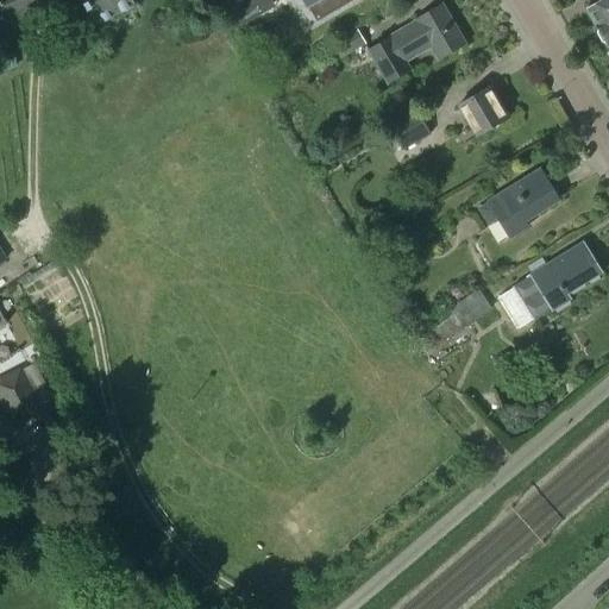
[(0,0),(0,26),(37,12),(32,0),(0,0)]
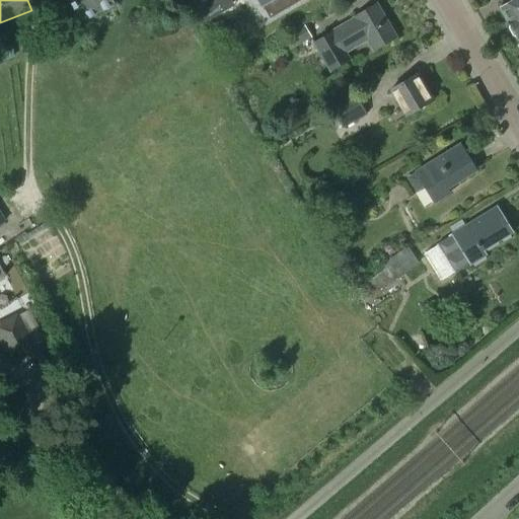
[(116,4),(113,0),(70,0),(83,22),(116,4)]
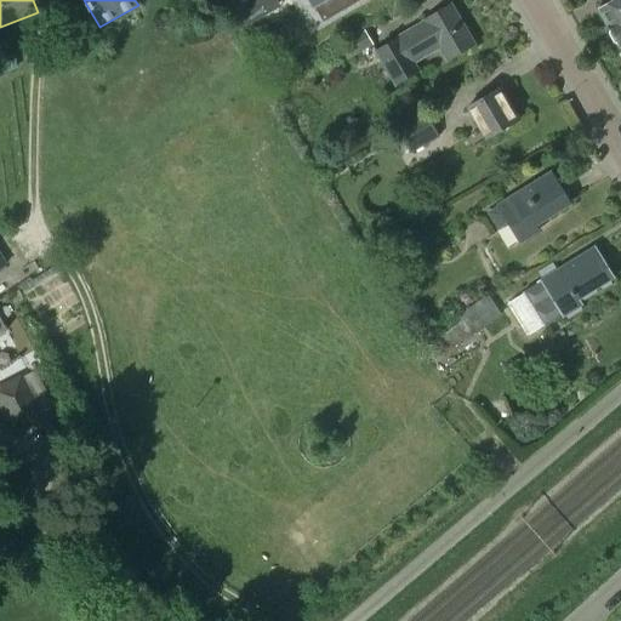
[(231,0),(238,13),(260,0),(231,0)]
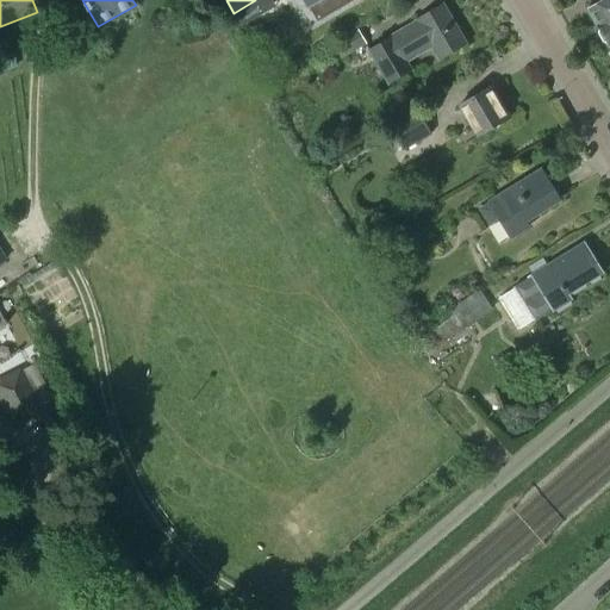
[(609,0),(604,0),(587,11),(608,43),(609,48),(609,0)]
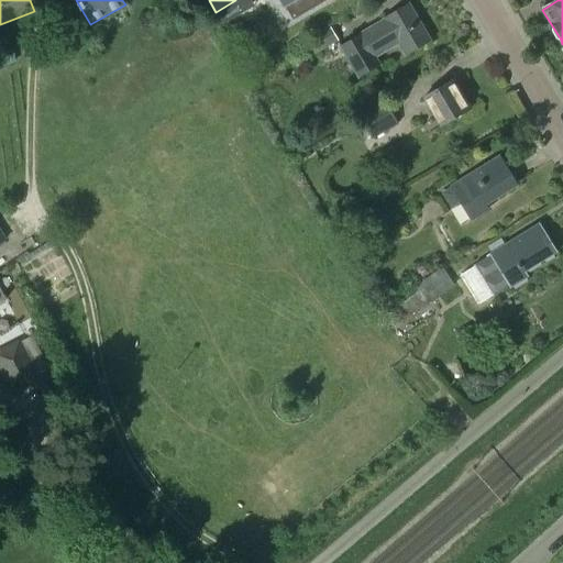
[(384,20),(340,46),(359,79),(379,67),(374,57),(398,44),(406,56),(430,42),(407,4),(383,19),(384,20)]
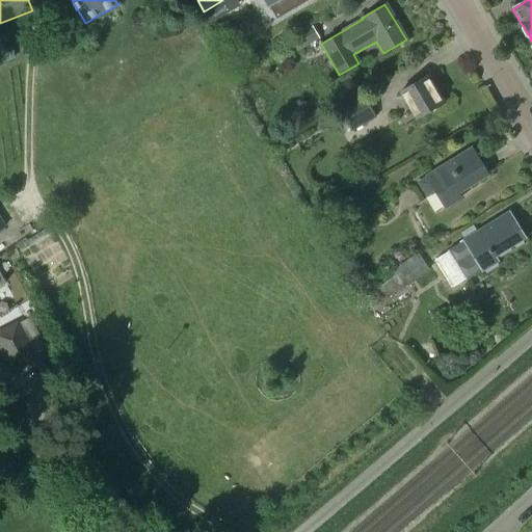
[(295,36),(302,48),(320,38),(313,26),(295,36)]
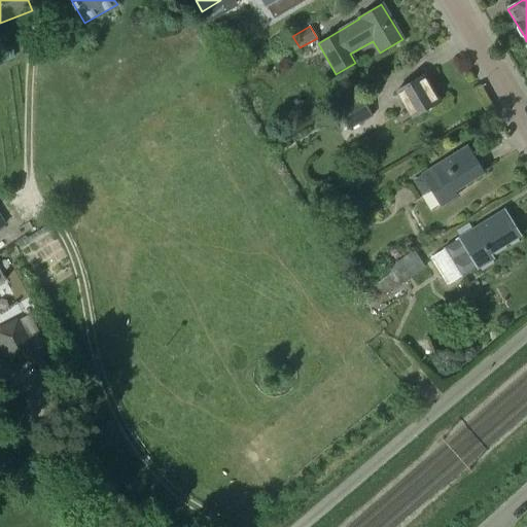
[(396,92),(405,105),(412,118),(441,102),(424,75),(396,92)]
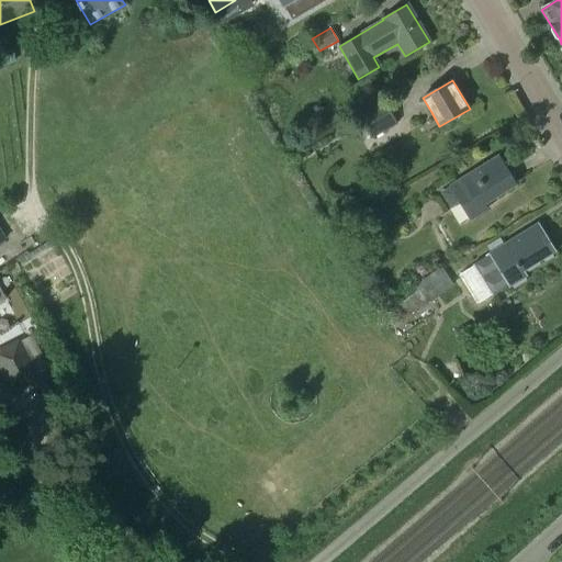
[(370,138),(397,123),(384,101),(357,116),(370,138)]
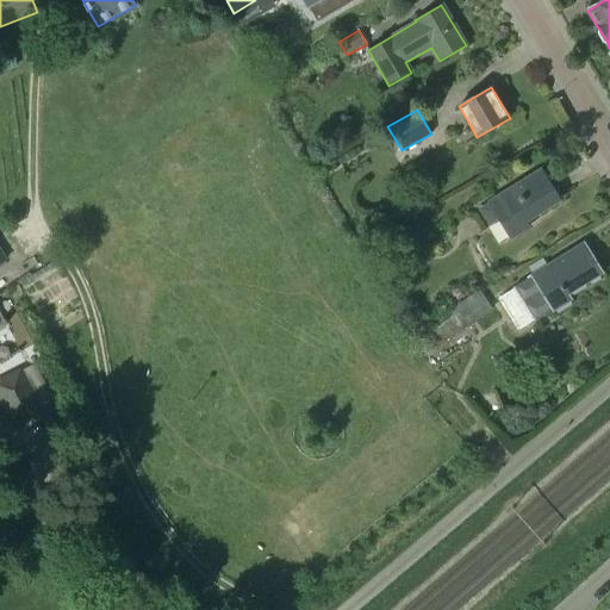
[(559,200),(551,187),(541,172),(489,204),(490,205),(480,211),(489,225),(498,219),(510,240),(528,229),(524,222),(559,200)]
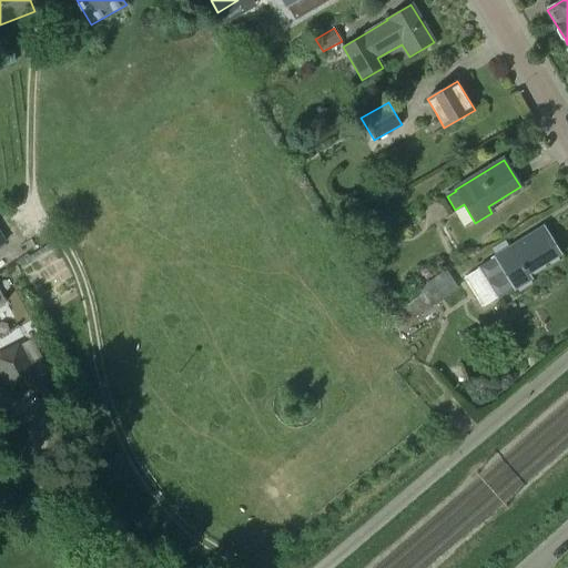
[(495,259),(479,267),(465,276),(483,306),(498,298),(514,288),(515,290),(531,279),(528,274),(560,254),(544,227),(495,257),(495,259)]
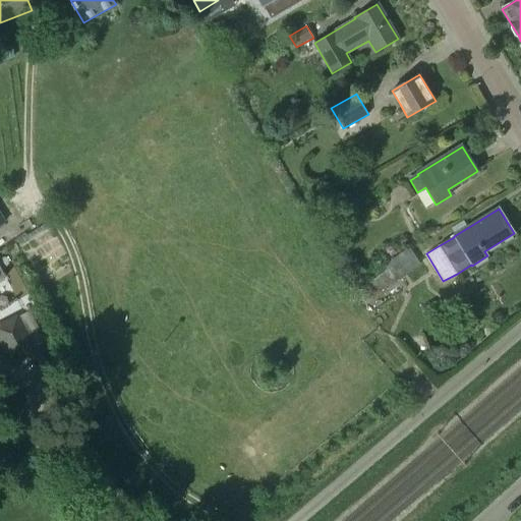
[(359,291),(365,301),(420,266),(409,249),(383,267),(387,274),(359,291)]
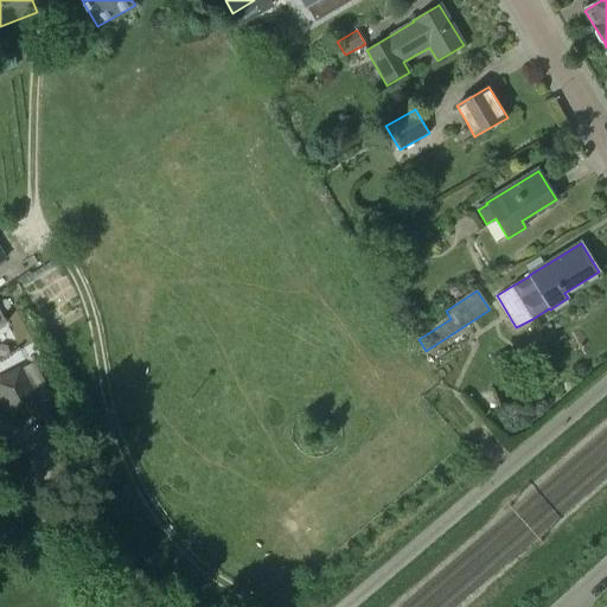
[(0,311),(0,359),(20,350),(0,311)]
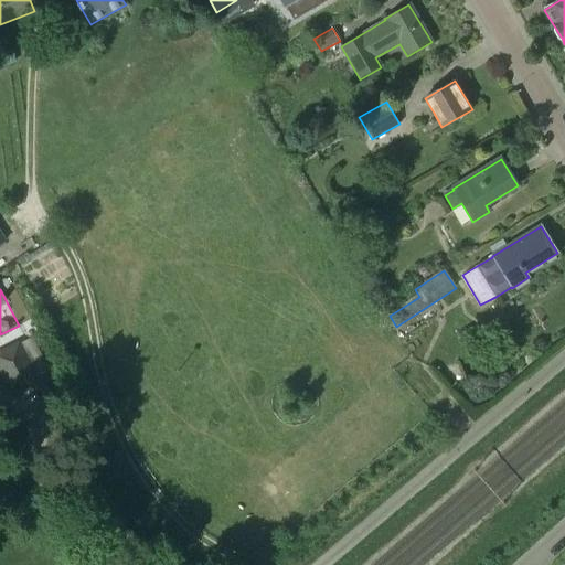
[(0,350),(0,371),(12,394),(40,381),(20,341),(0,350)]
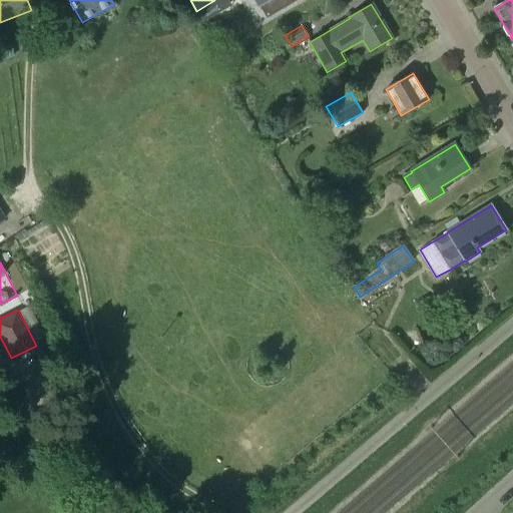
[(52,358),(61,353),(52,338),(43,343),(52,358)]
